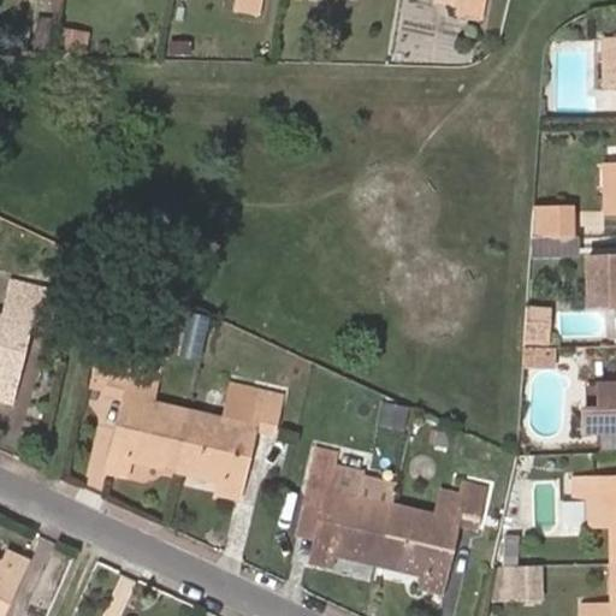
[(238,0),(237,7),(259,11),(260,0),(238,0)]
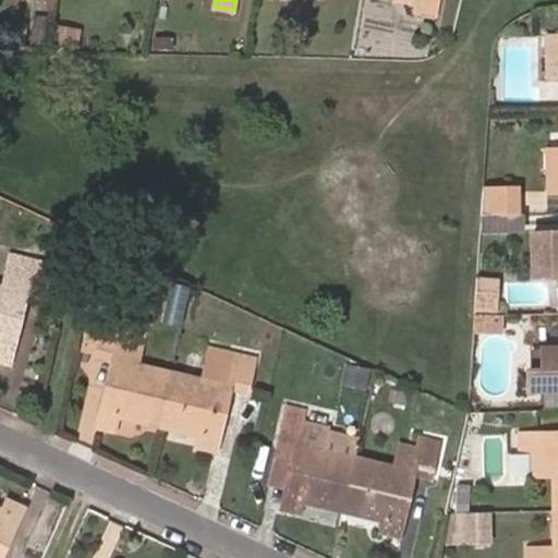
[(397,0),(397,1),(417,4),(416,13),(436,15),(438,0),(397,0)]
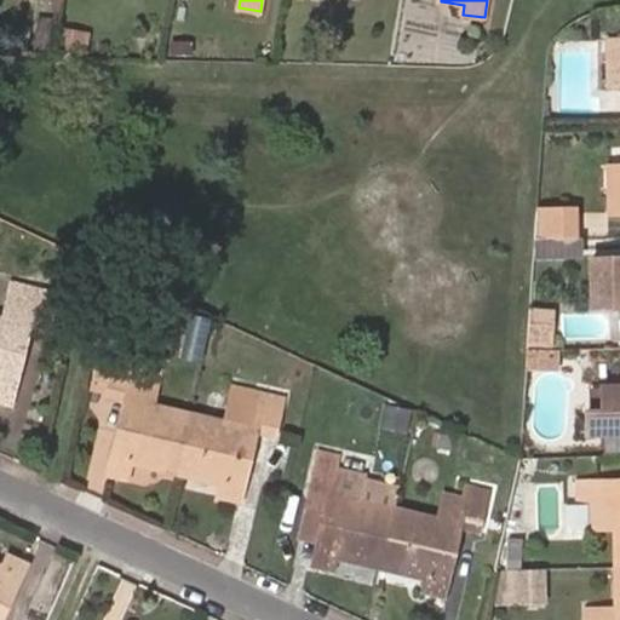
[(87,53),(90,34),(64,29),(61,49),(87,53)]
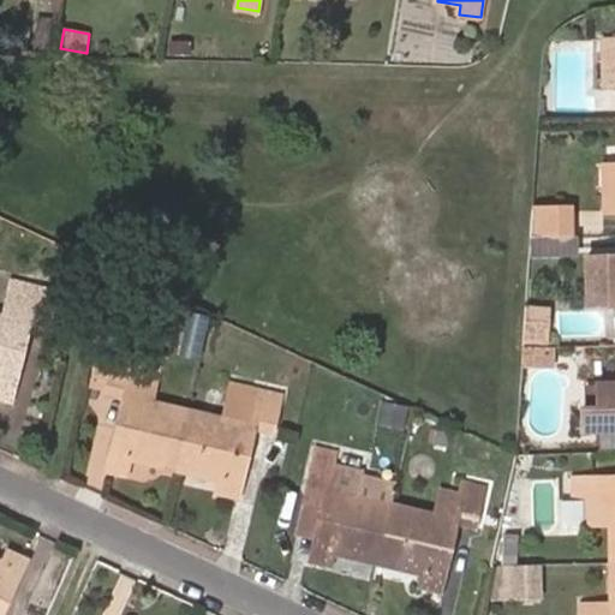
[(614,85),(614,39),(603,39),(603,87),(614,85)]
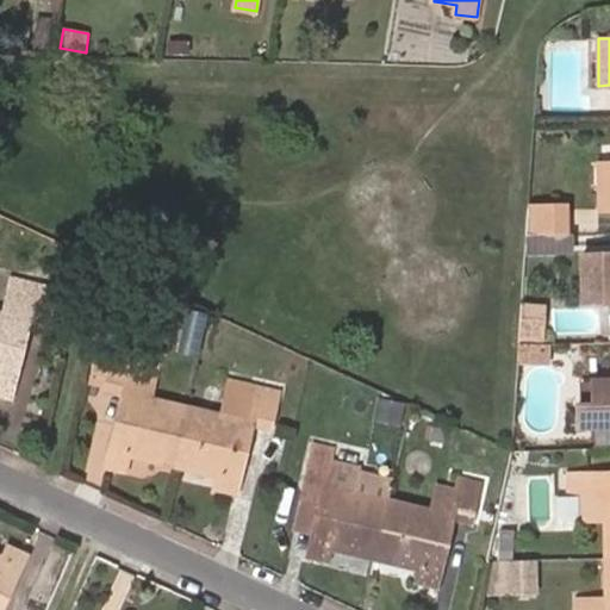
[(566,206),(528,206),(526,234),(566,234),(566,206)]
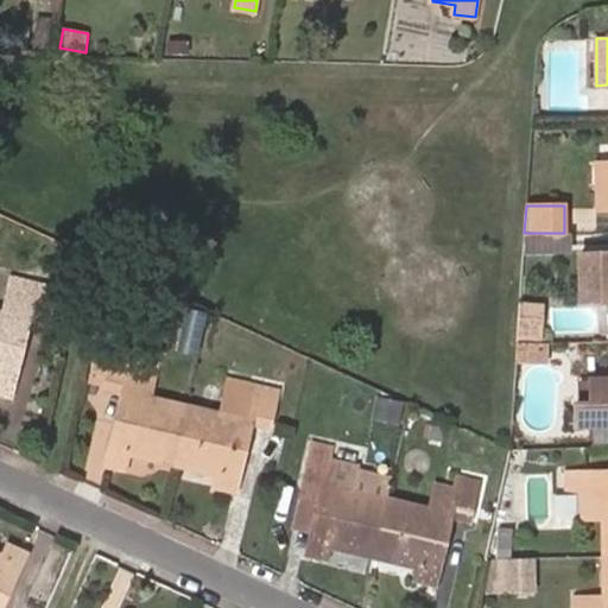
[(607,301),(607,252),(582,254),(583,302),(607,301)]
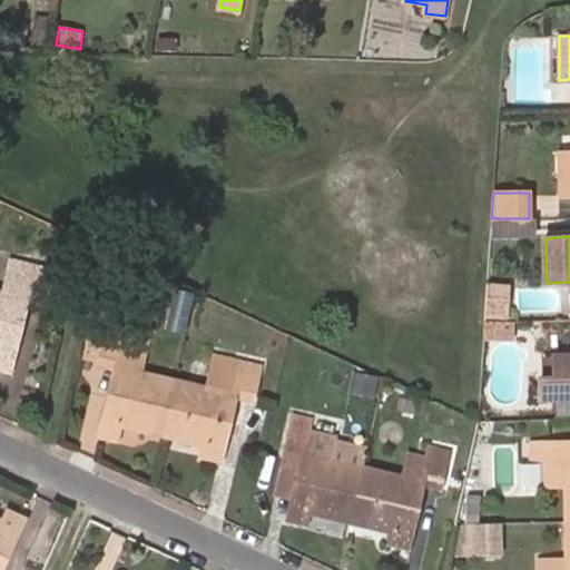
[(23,295),(0,288),(0,360),(13,363),(28,300),(45,303),(52,268),(31,264),(23,295)]
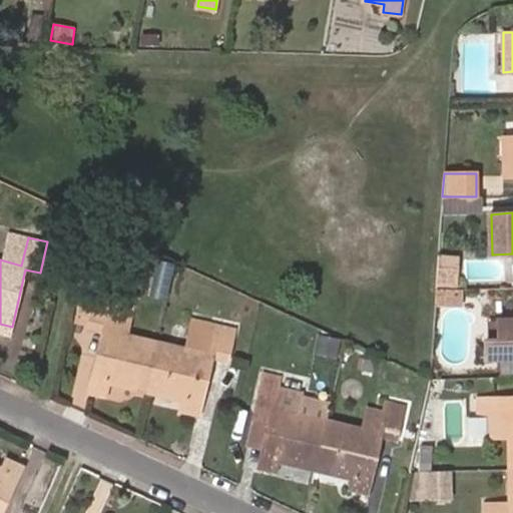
[(460,258),(438,258),(436,290),(461,289),(460,258)]
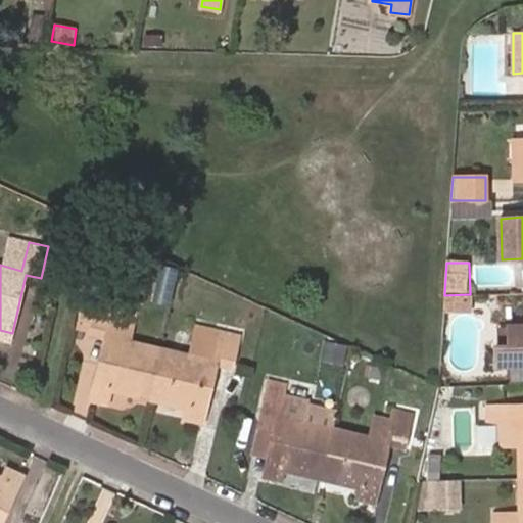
[(470,294),(444,295),(443,310),(456,310),(456,302),(470,302),(470,294)]
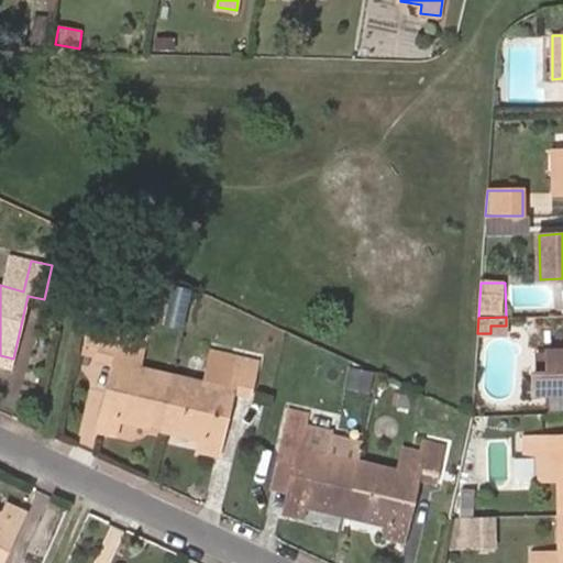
[(161,430),(175,373),(141,365),(147,340),(123,334),(125,329),(103,323),(101,334),(97,359),(112,362),(98,427),(119,431),(121,421),(161,430)]
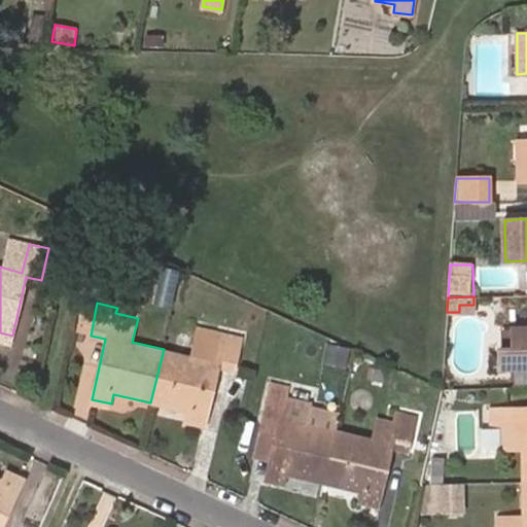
[(91,330),(95,313),(79,310),(75,327),(91,330)]
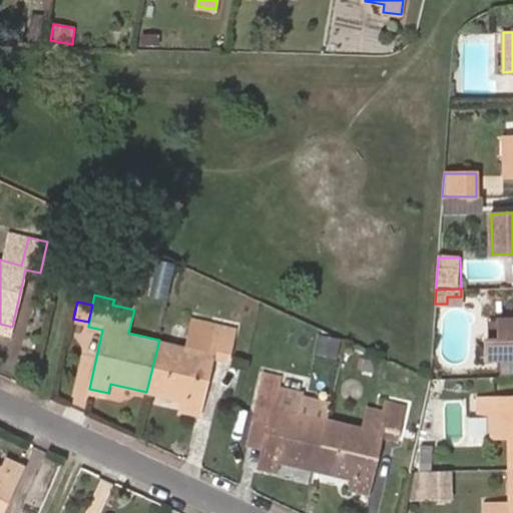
[(185,346),(159,340),(146,392),(183,399),(181,410),(198,414),(212,356),(227,359),(234,329),(192,319),(185,346)]
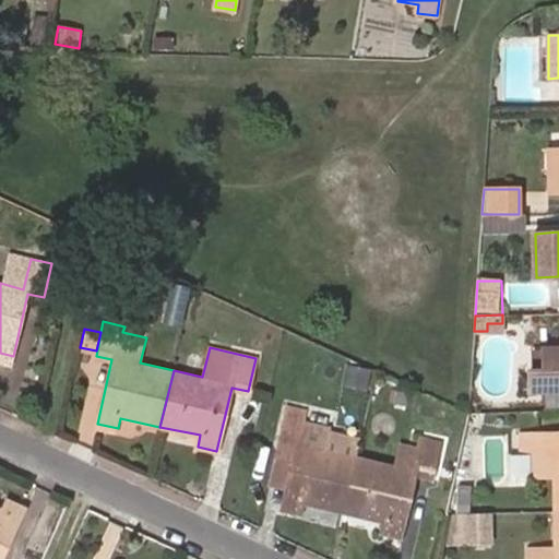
[(558,349),(547,349),(546,370),(537,370),(537,371),(537,391),(558,390),(558,349)]
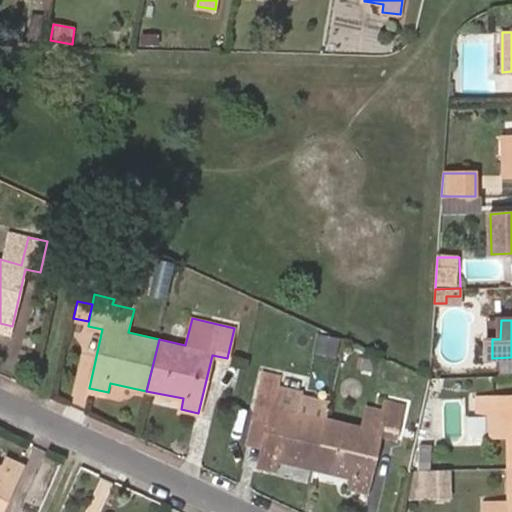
[(336,358),(339,341),(319,334),(316,353),(336,358)]
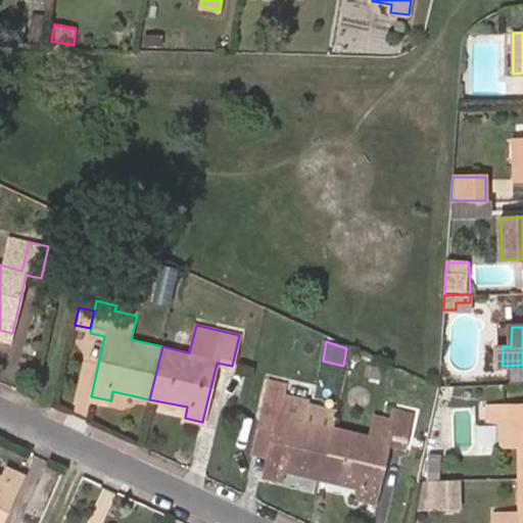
[(320,478),(333,426),(302,419),(306,401),(286,396),(288,385),(269,380),(262,413),(278,417),(265,475),(283,480),(285,471),(320,478)]
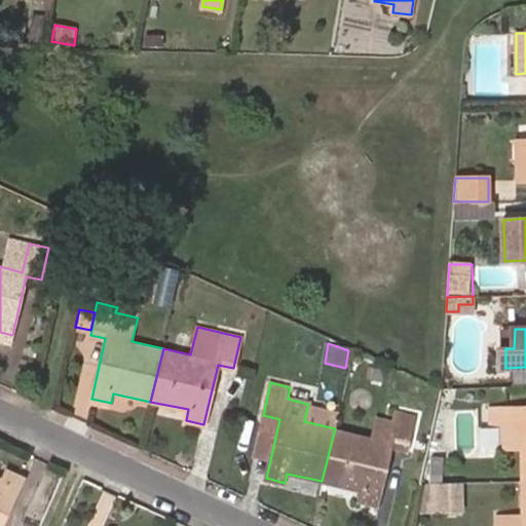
[(335,428),(339,412),(308,404),(304,421),(335,428)]
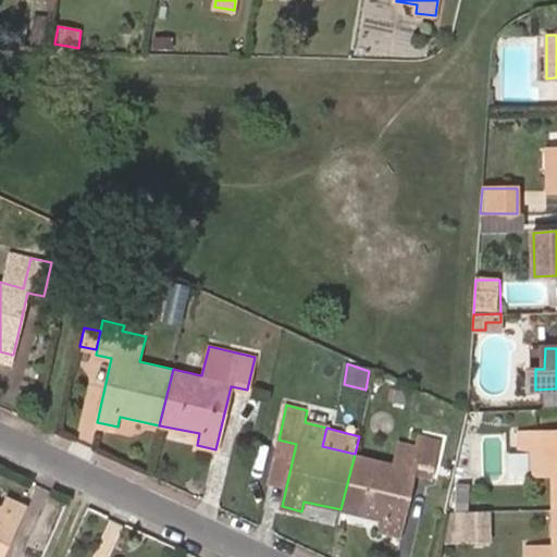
[(549,453),(551,510),(556,510),(556,446),(555,446),(555,431),(519,431),(519,453),(549,453)]
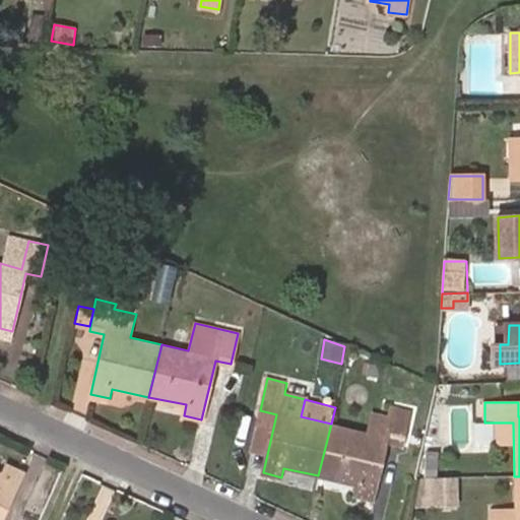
[(383,436),(331,424),(318,475),(358,485),(355,496),(373,499),(388,440),(402,444),(410,412),(390,407),(383,436)]
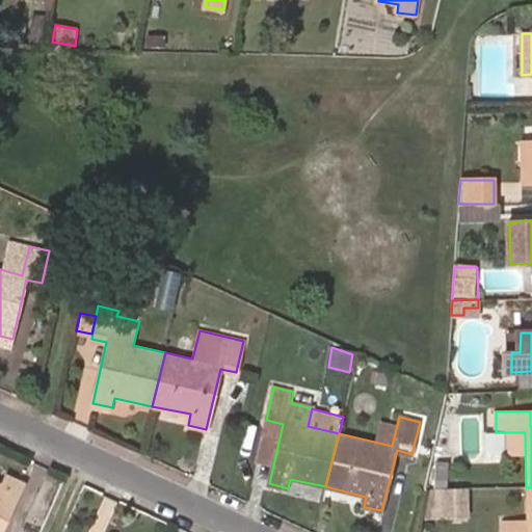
[(0,482),(0,530),(23,482),(5,474),(1,483),(0,482)]
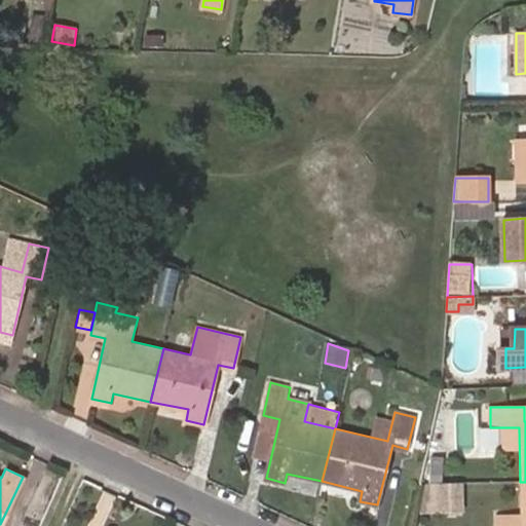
[(495,525),(525,525),(525,482),(520,482),(521,514),(495,515),(495,525)]
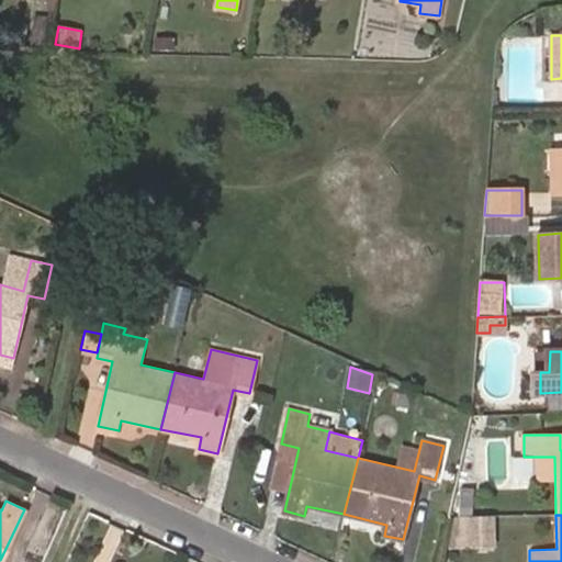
[(492,516),(471,516),(471,544),(492,544),(492,516)]
